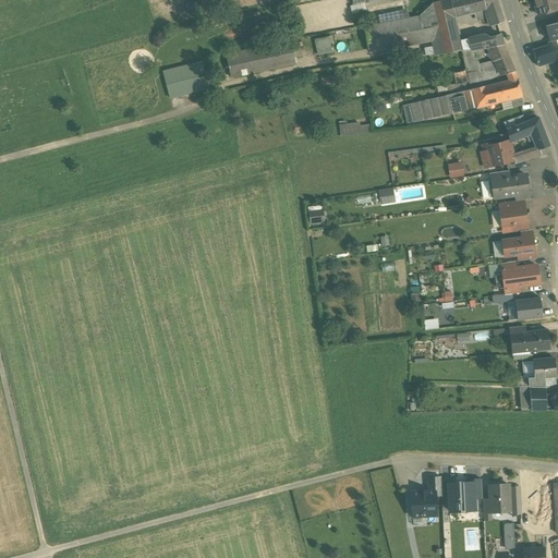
[(449,0),(432,4),(434,13),(463,7),(460,0),(449,0)]
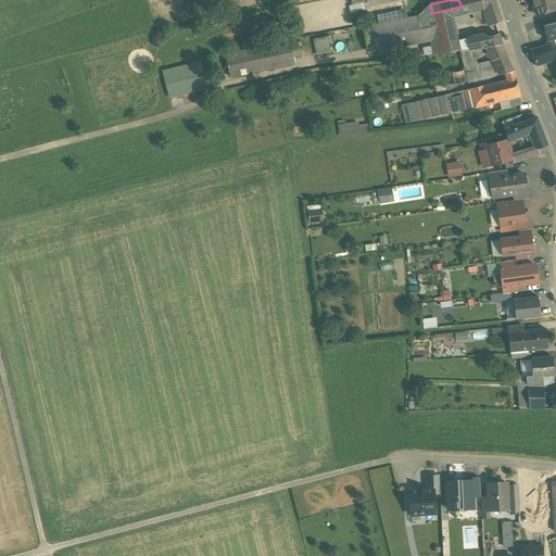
[(502,22),(494,0),(458,0),(462,7),(464,14),(465,15),(482,10),(489,26),(492,25),(502,22)]
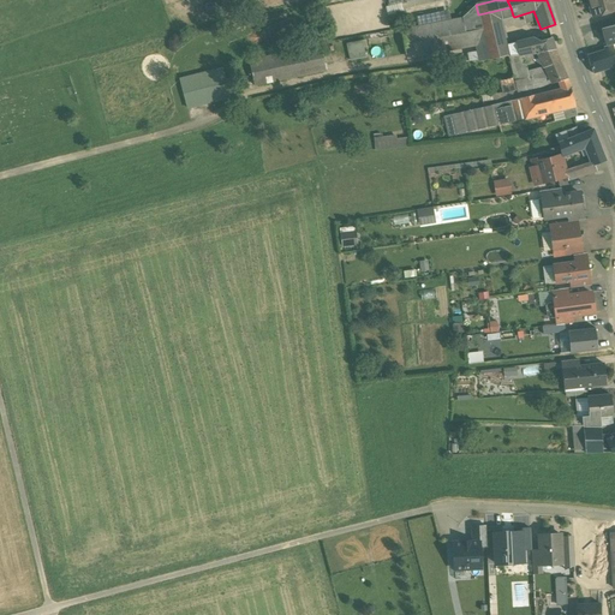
[(614,0),(593,0),(589,1),(593,17),(614,11),(614,10),(614,0)]
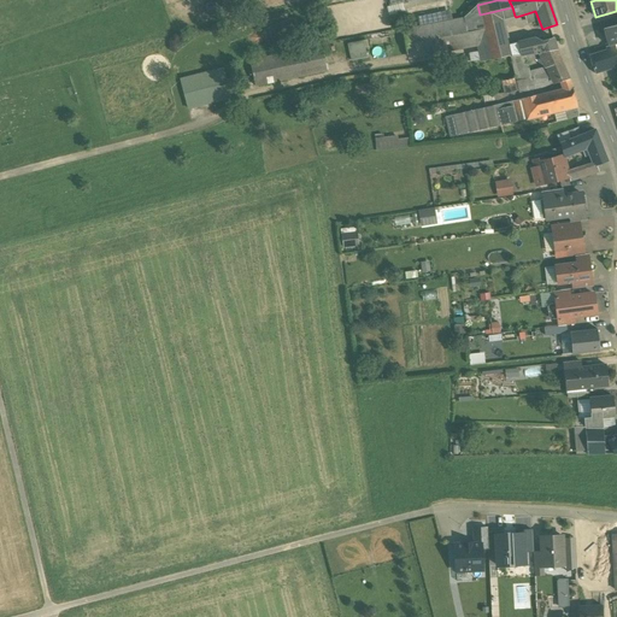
[(403,1),(387,6),(389,16),(405,11),(403,1)]
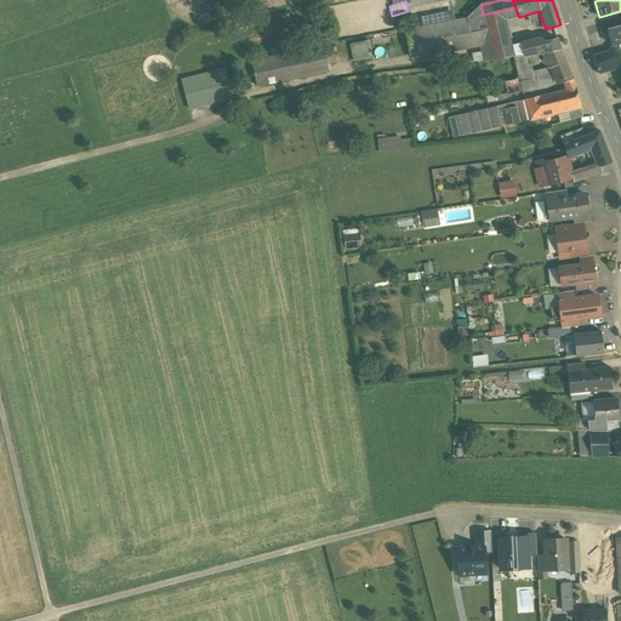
[(469,18),(404,30),(411,60),(480,45),(489,43),(483,15),(480,5),(469,18)]
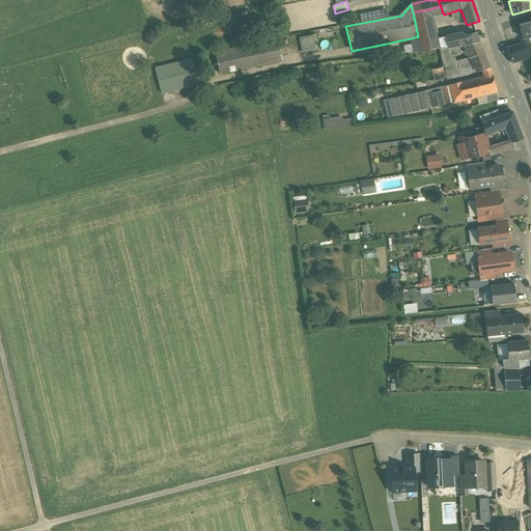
[(441,6),(413,12),(418,36),(436,32),(431,17),(443,14),(441,6)]
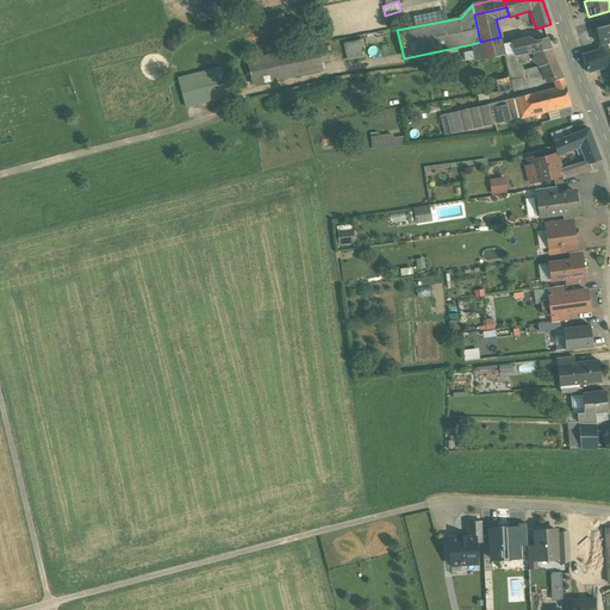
[(418,14),(421,24),(446,19),(444,10),(418,14)]
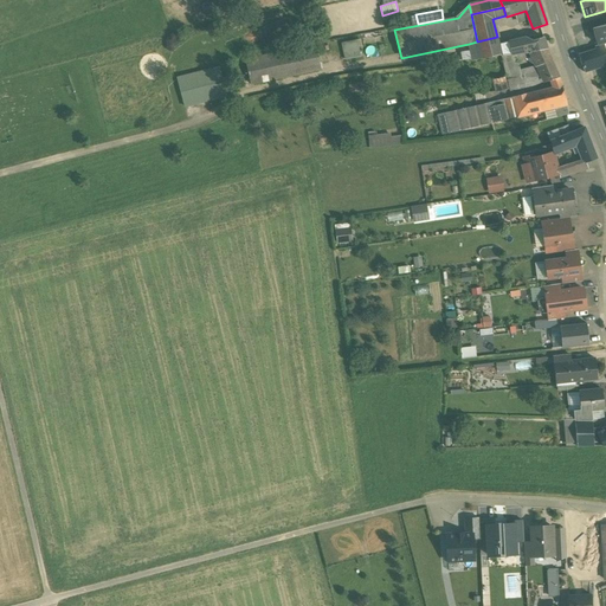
[(605,25),(594,28),(599,45),(605,42),(605,25)]
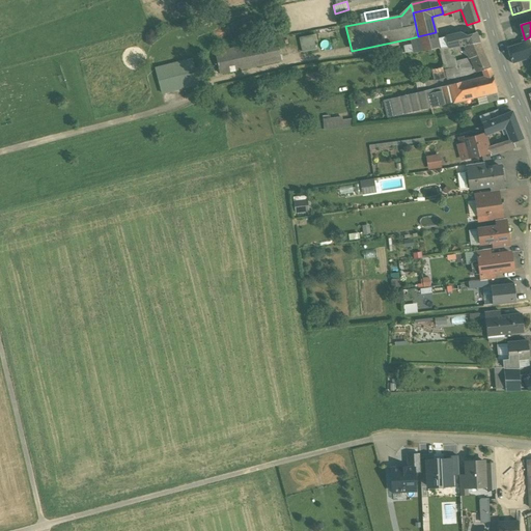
[(418,36),(411,38),(414,53),(424,51),(438,48),(436,40),(437,36),(436,32),(418,36)]
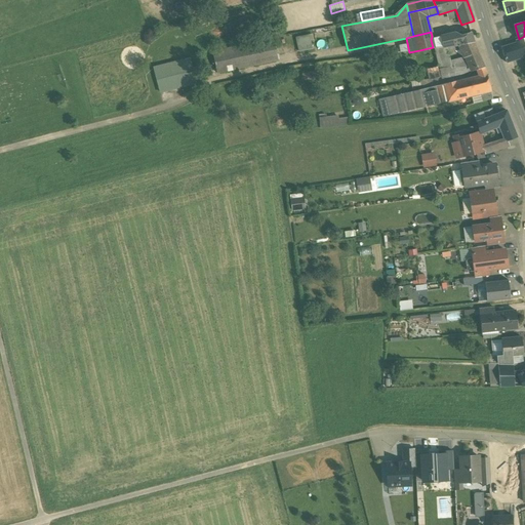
[(471,33),(458,37),(457,34),(455,33),(433,38),(436,48),(474,42),(471,33)]
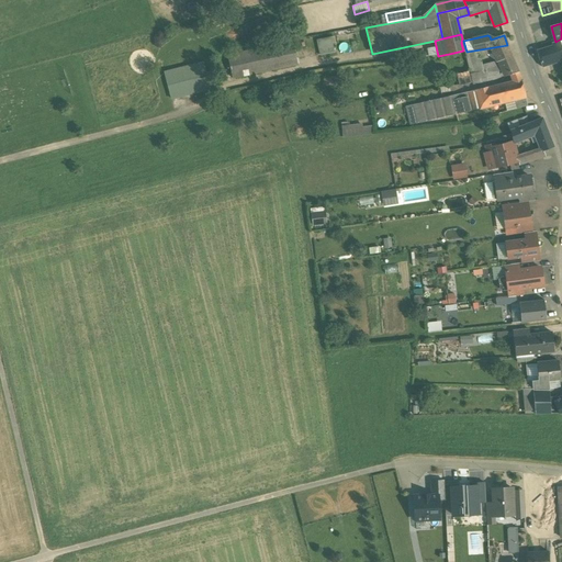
[(335,53),(332,37),(318,40),(321,55),(335,53)]
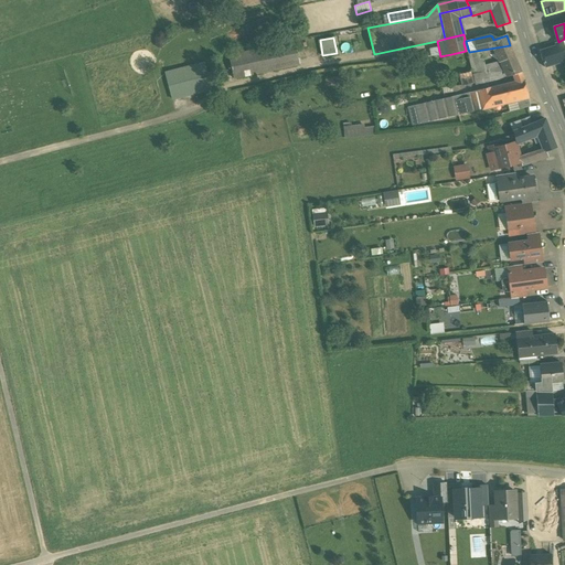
[(295,43),(231,56),(235,80),(299,65),(295,43)]
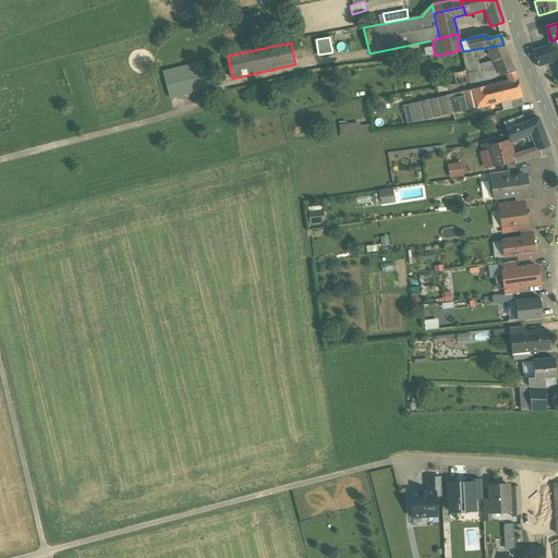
[(557,48),(557,45),(533,52),(538,68),(557,61),(557,60),(557,48)]
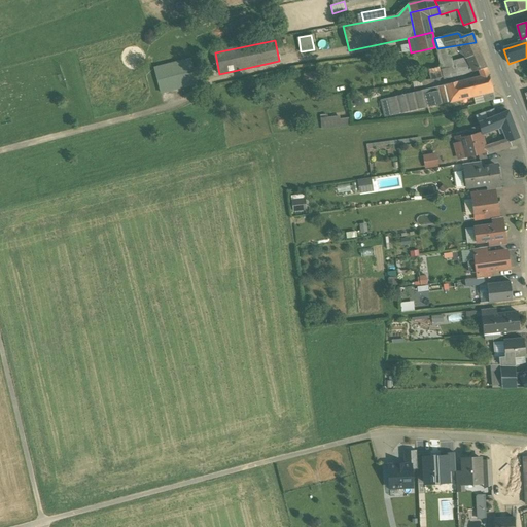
[(476,43),(449,47),(450,55),(465,51),(477,46),(476,43)]
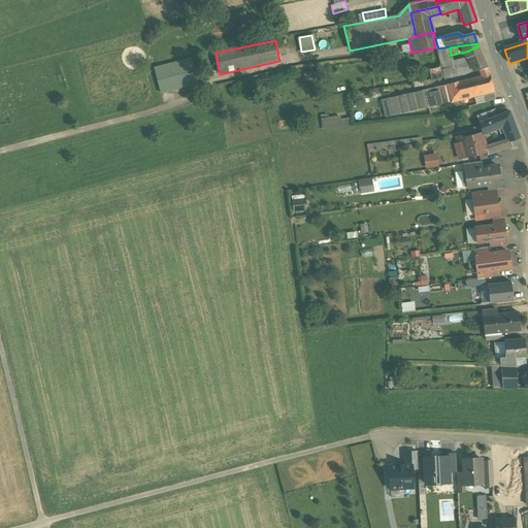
[(477,46),(466,52),(472,67),(474,71),(480,70),(487,68),(477,46)]
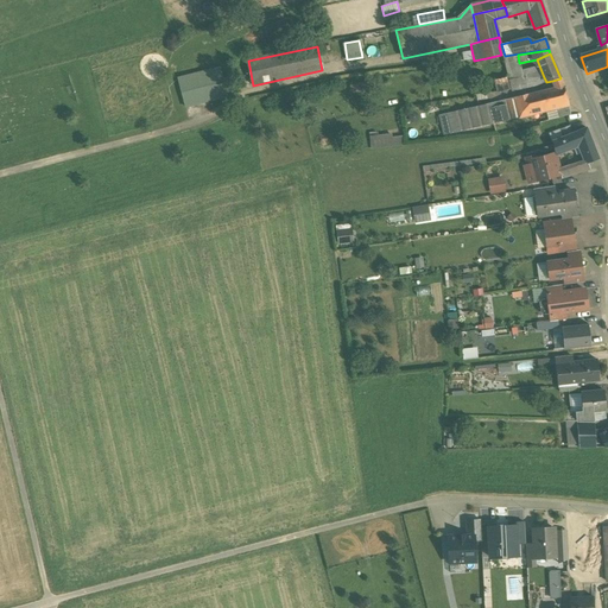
[(518,55),(502,57),(507,76),(521,73),(519,63),(518,55)]
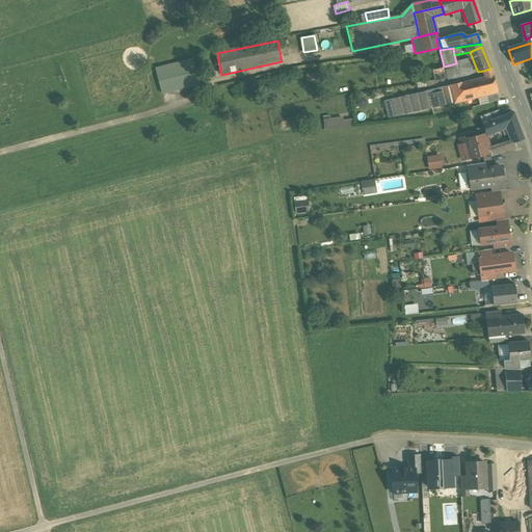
[(194,59),(156,68),(162,95),(201,85),(194,59)]
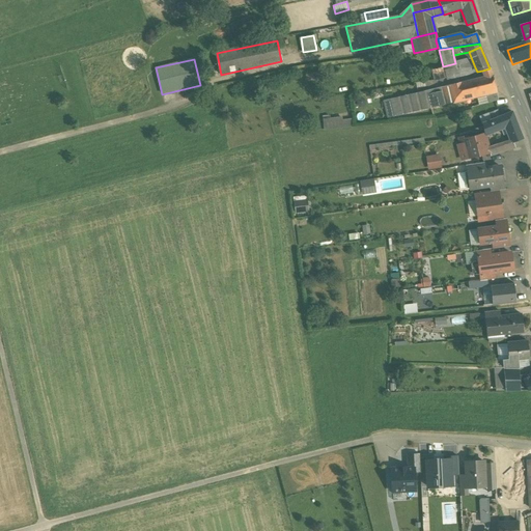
[(455,66),(444,70),(446,78),(448,89),(459,86),(460,86),(458,78),(456,68),(455,66)]
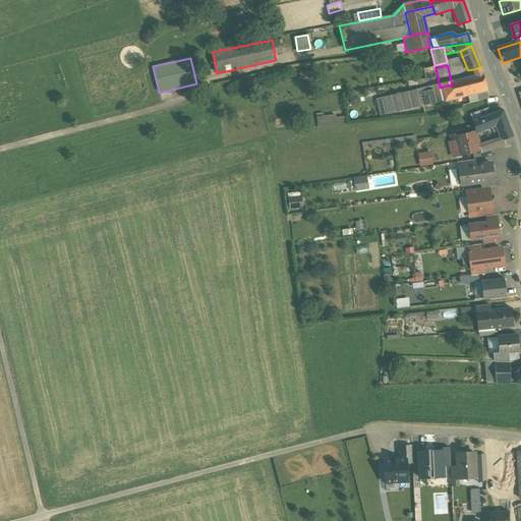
[(458,66),(448,67),(450,76),(460,73),(458,66)]
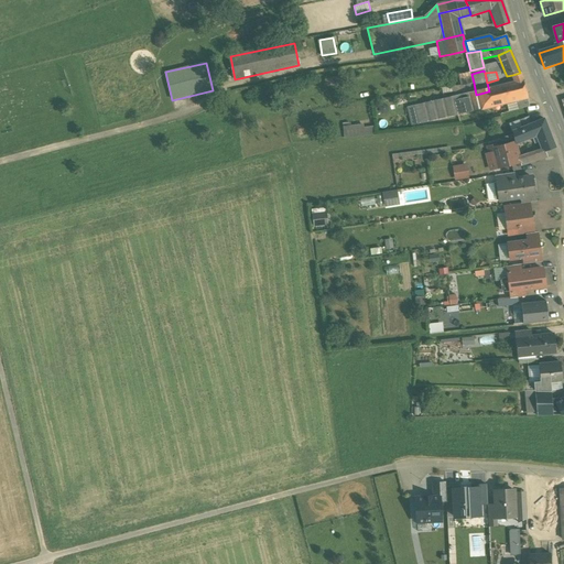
[(520,73),(512,75),(516,84),(489,91),(488,91),(491,106),(492,107),(514,101),(528,98),(523,79),(520,73)]
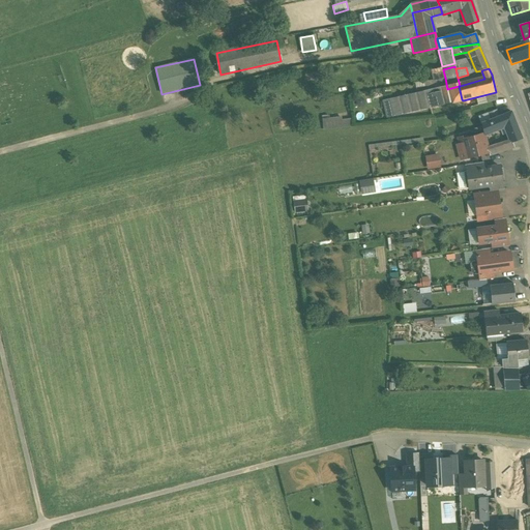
[(459,86),(447,89),(449,94),(442,95),(441,91),(425,94),(429,109),(462,99),(459,86)]
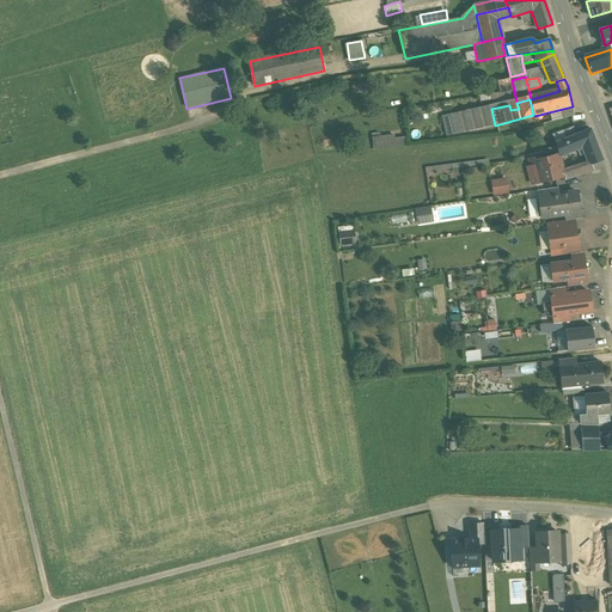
[(573,106),(558,110),(561,118),(574,115),(573,106)]
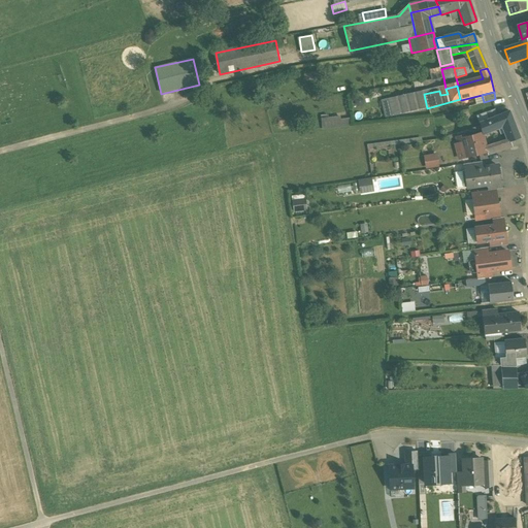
[(427,108),(424,94),(383,103),(386,117),(427,108)]
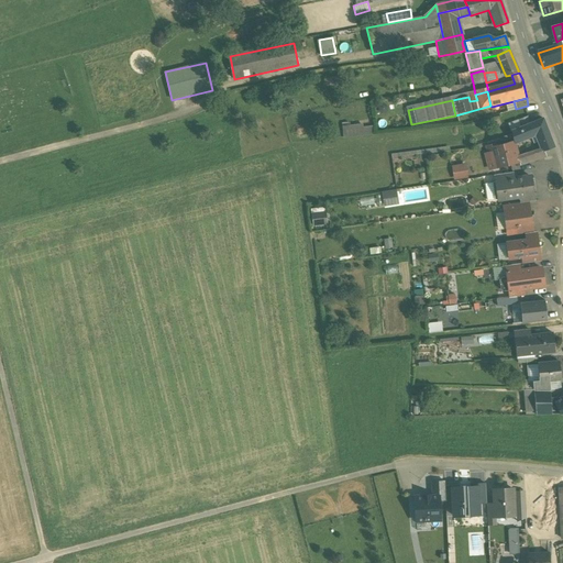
[(509,124),(511,131),(531,123),(529,117),(509,124)]
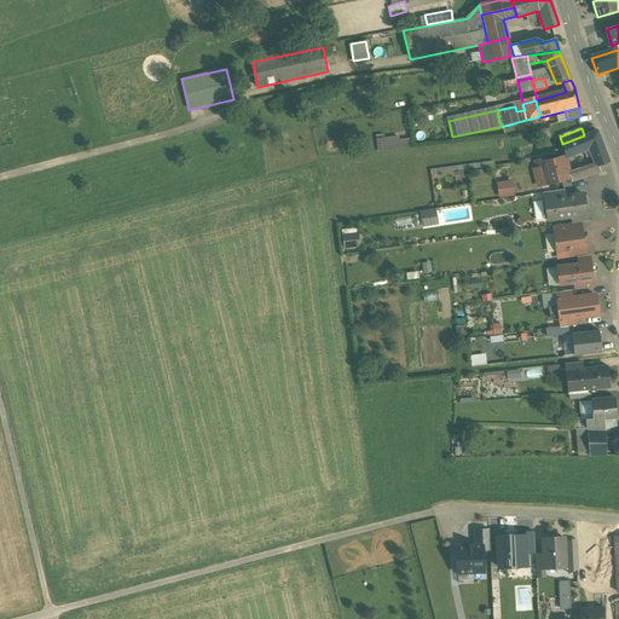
[(609,162),(597,131),(585,136),(590,146),(597,166),(597,167),(599,166),(609,162)]
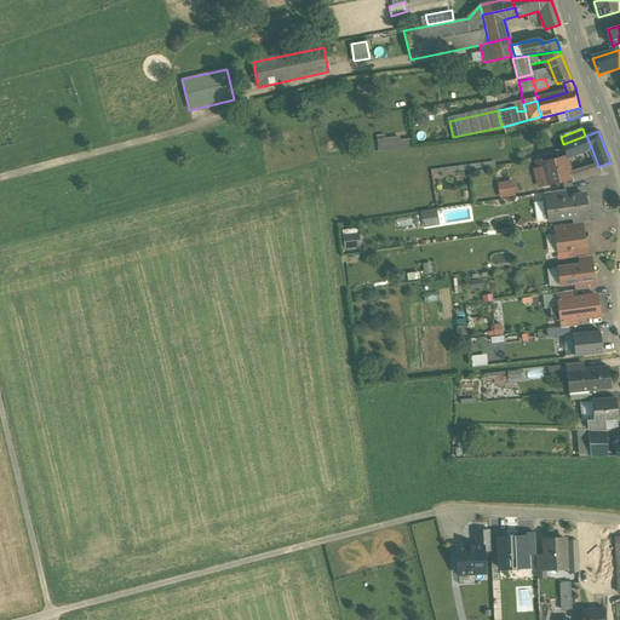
[(378,138),(378,150),(414,148),(413,136),(378,138)]
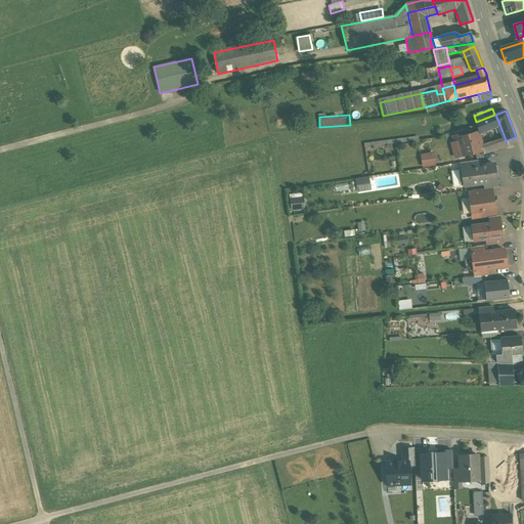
[(494,115),(476,122),(479,132),(499,124),(495,115),(494,115)]
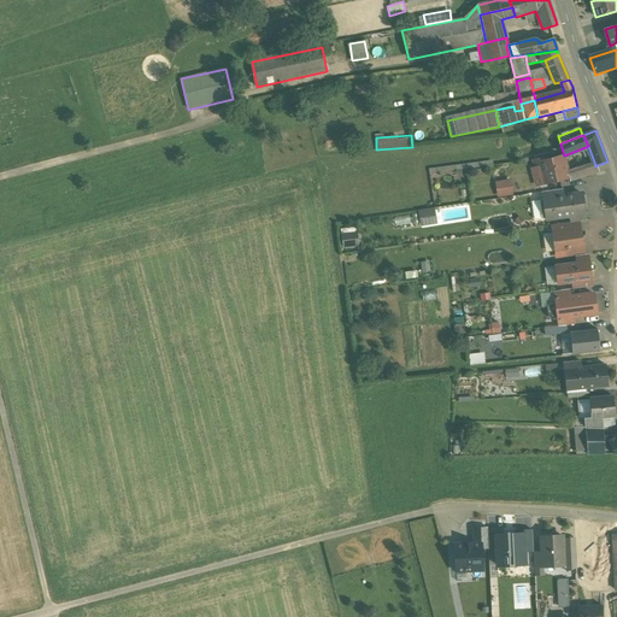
[(564,157),(539,163),(541,174),(544,174),(546,183),(569,177),(569,174),(564,157)]
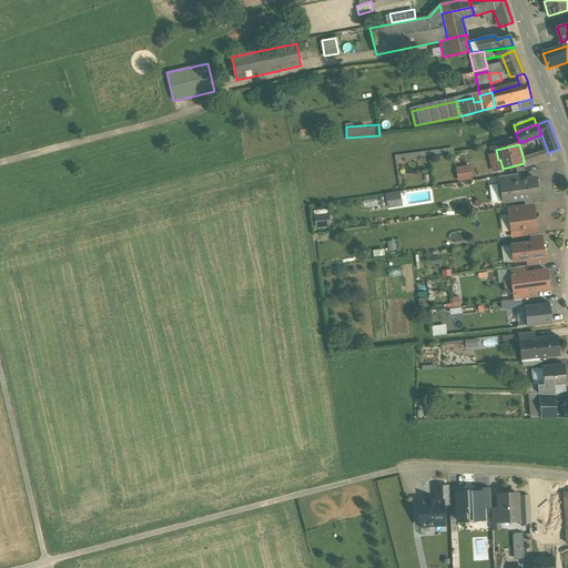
[(548,152),(524,160),(524,163),(525,166),(550,158),(549,152),(548,153),(548,152)]
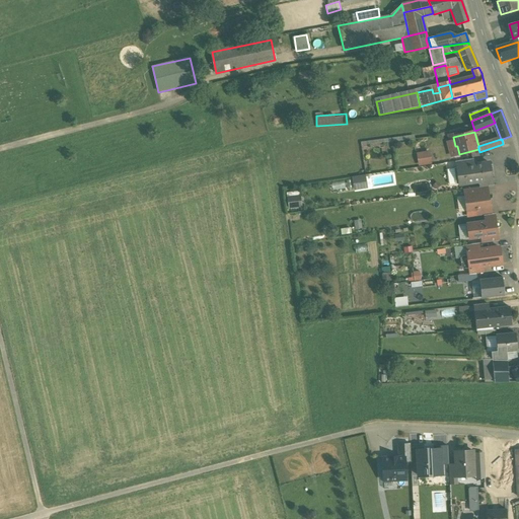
[(431,149),(417,151),(419,165),(433,163),(431,149)]
